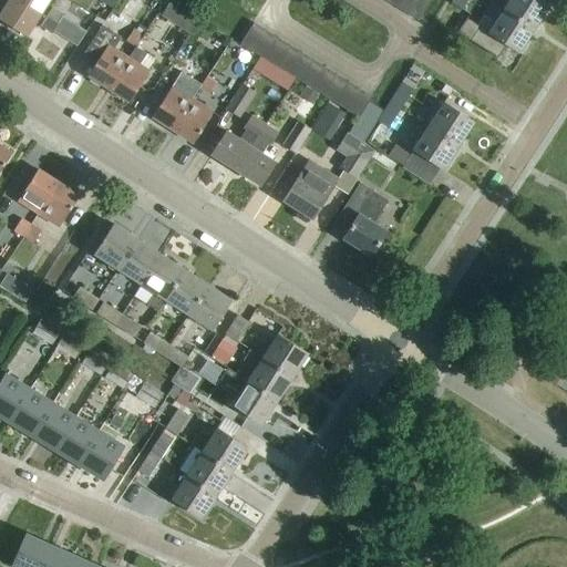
[(51,34),(52,32),(57,24),(19,0),(10,0),(0,16),(0,20),(27,37),(34,24),(51,34)]
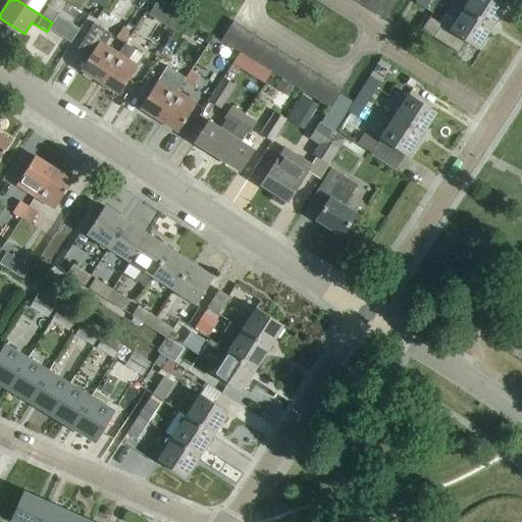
[(48,30),(59,38),(67,24),(56,17),(58,13),(44,3),(45,0),(17,0),(52,22),(48,30)]
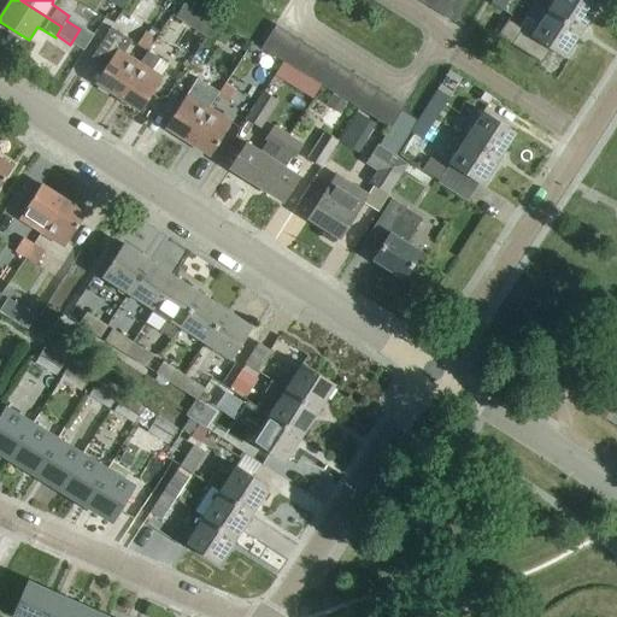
[(465,0),(433,0),(429,6),(454,22),(468,1),(465,0)]
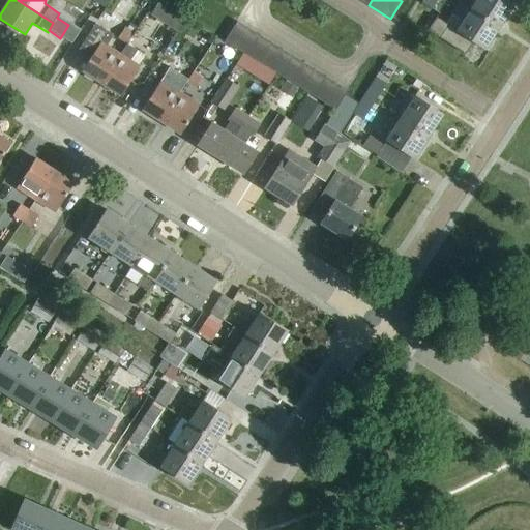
[(424,0),(422,4),(432,10),(438,0),(424,0)]
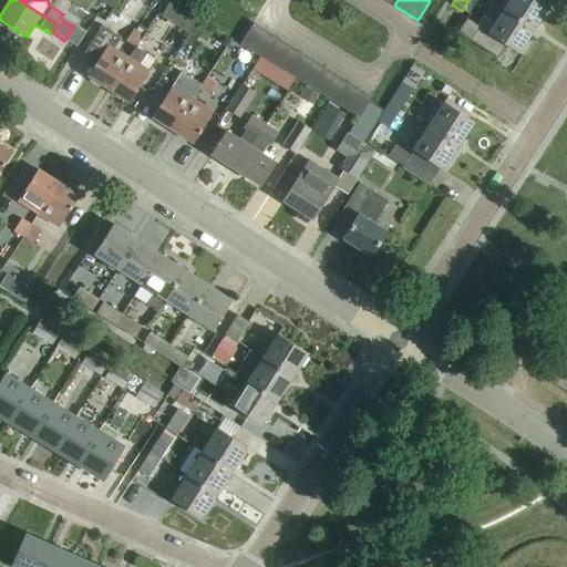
[(511,0),(504,11),(535,30),(550,6),(540,0),(511,0)]
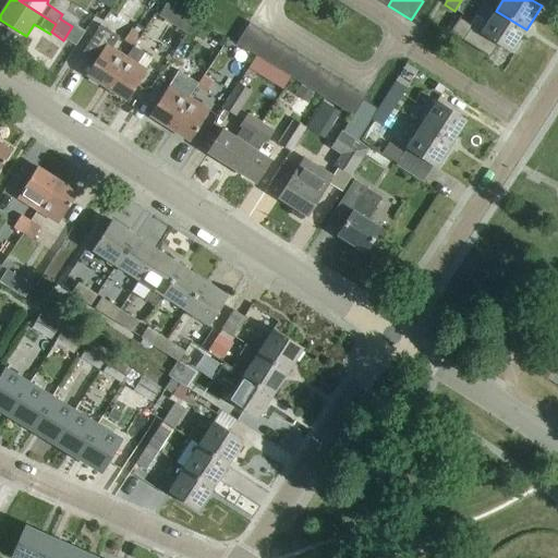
[(169,3),(160,16),(170,24),(179,10),(169,3)]
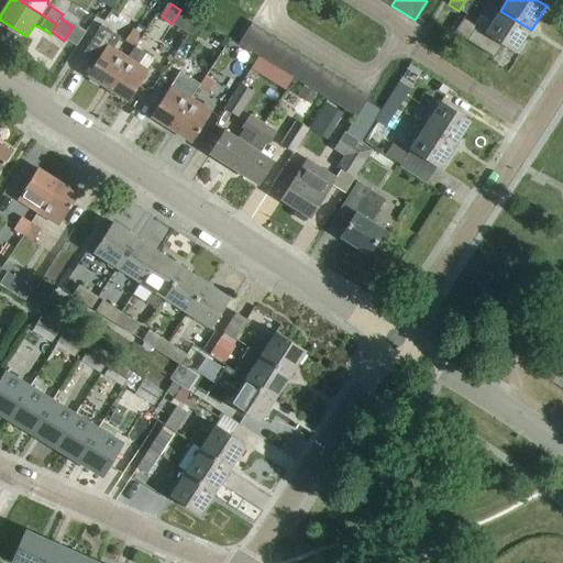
[(516,54),(531,30),(500,11),(486,33),(463,19),(454,33),(494,58),(501,46),(516,54)]
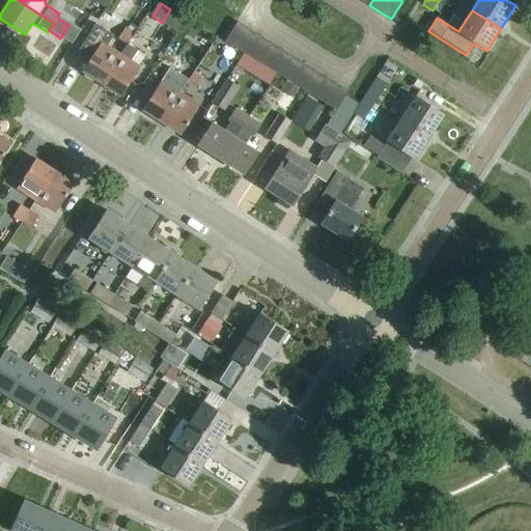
[(68,25),(60,38),(72,45),(80,32),(68,25)]
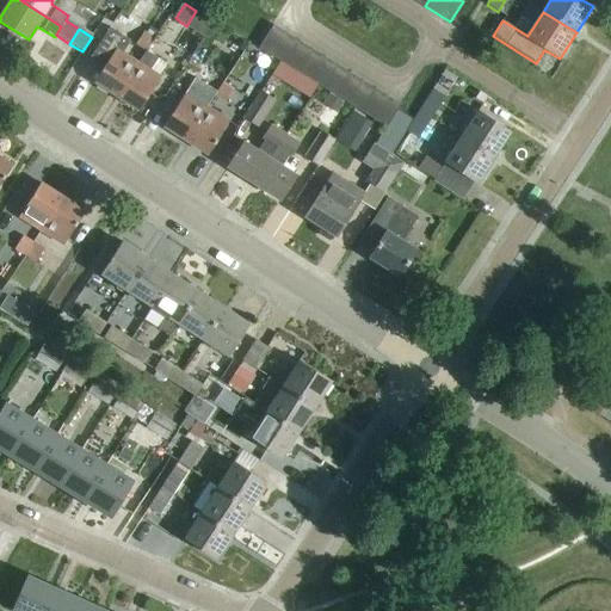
[(117,97),(139,65),(122,53),(130,41),(110,29),(91,57),(106,68),(96,84),(117,97)]
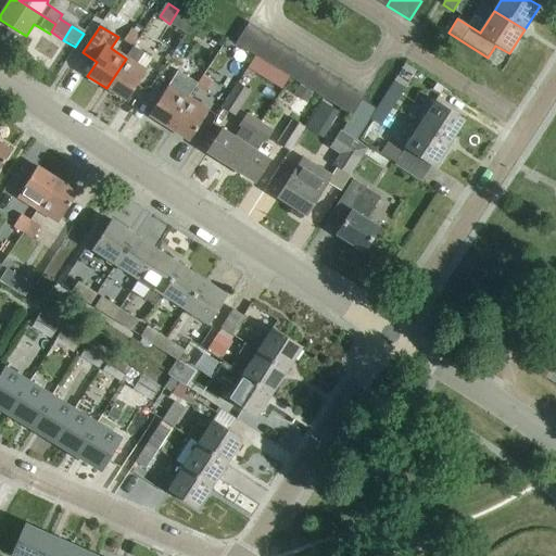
[(249,53),(261,34),(250,26),(237,47),(249,53)]
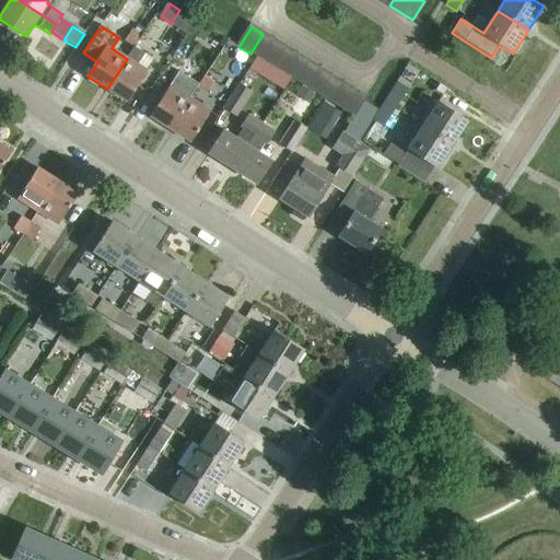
[(135,47),(142,36),(132,31),(126,41),(135,47)]
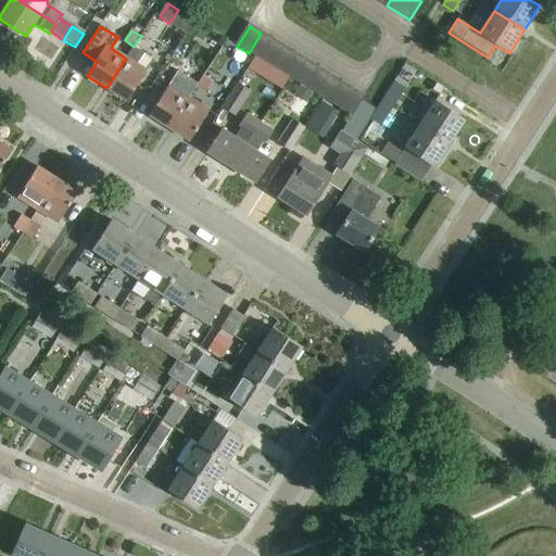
[(260,61),(273,40),(261,34),(249,53),(260,61)]
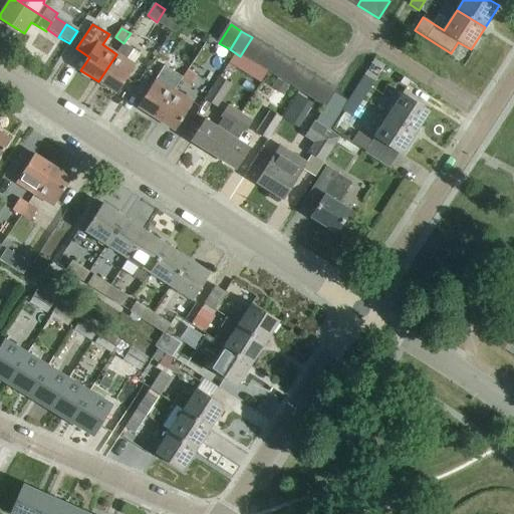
[(252,37),(240,56),(251,63),(262,44),(252,37)]
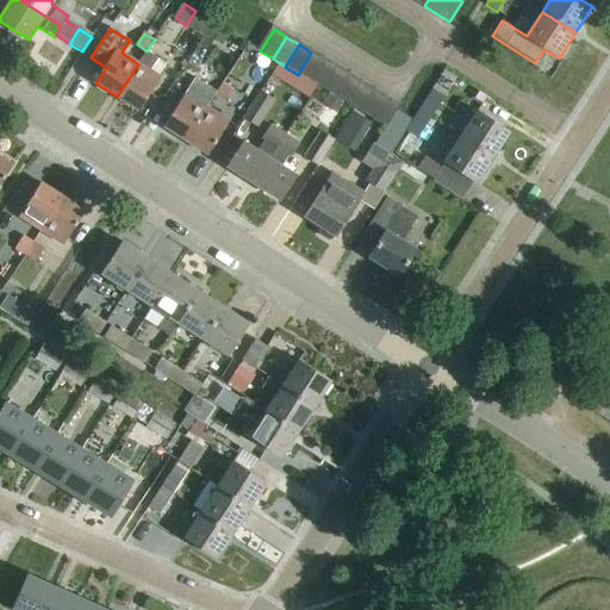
[(156,60),(145,53),(138,64),(117,97),(139,111),(161,78),(149,70),(156,60)]
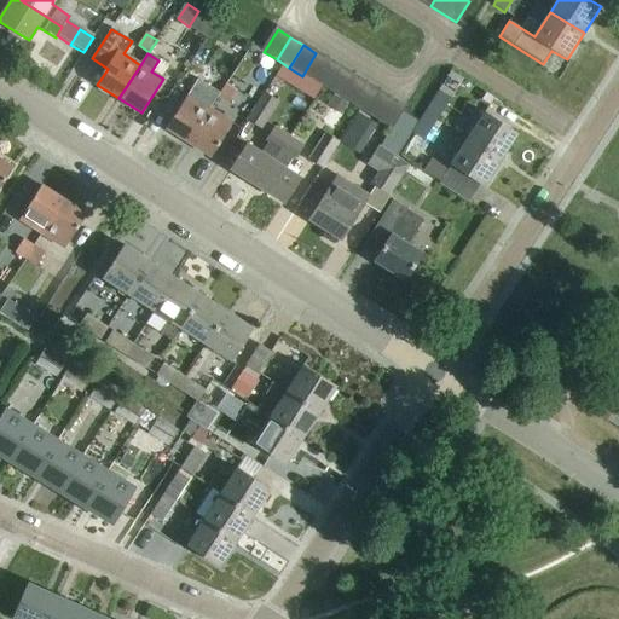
[(316,84),(329,62),(316,53),(302,76),(316,84)]
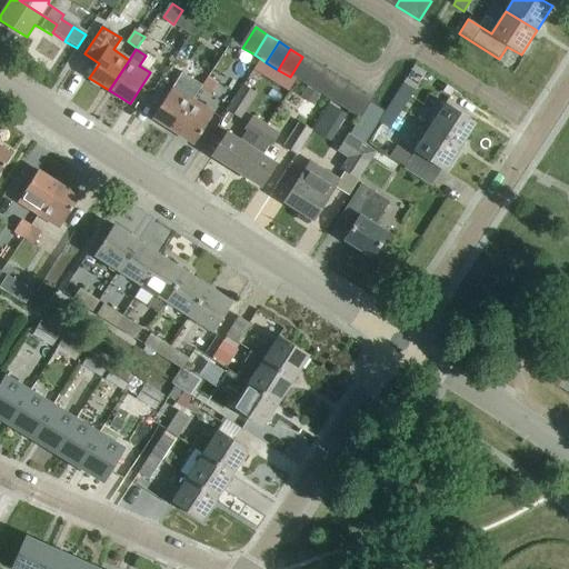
[(302,57),(290,77),(301,85),(315,63),(302,57)]
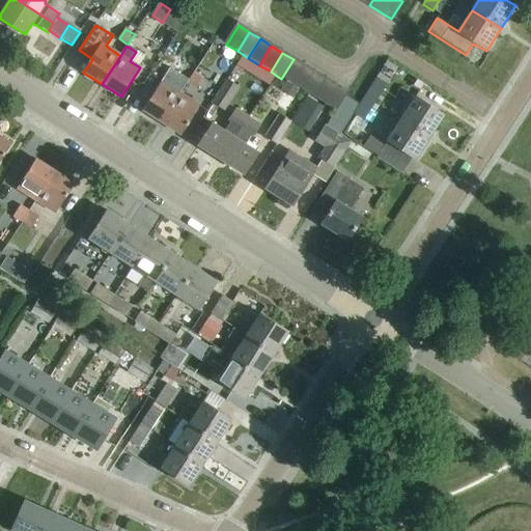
[(245,56),(238,67),(250,75),(257,64),(245,56)]
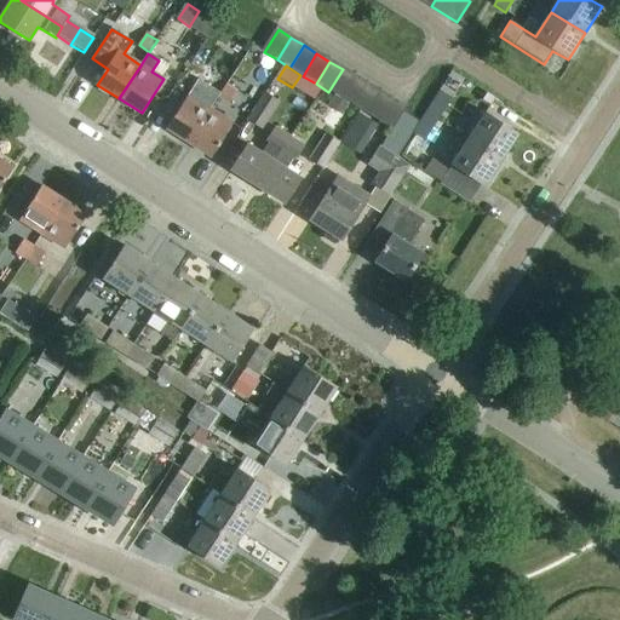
[(342,99),(355,78),(343,69),(328,92),(342,99)]
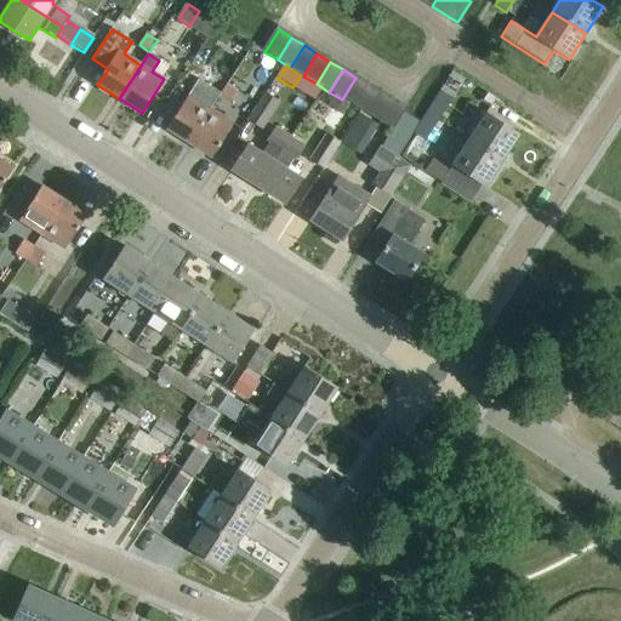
[(218,100),(228,85),(216,78),(208,92),(218,100)]
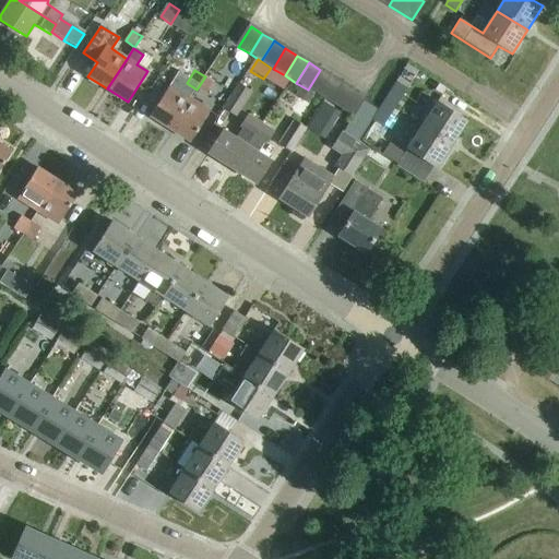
[(320,97),(332,76),(320,70),(308,90),(320,97)]
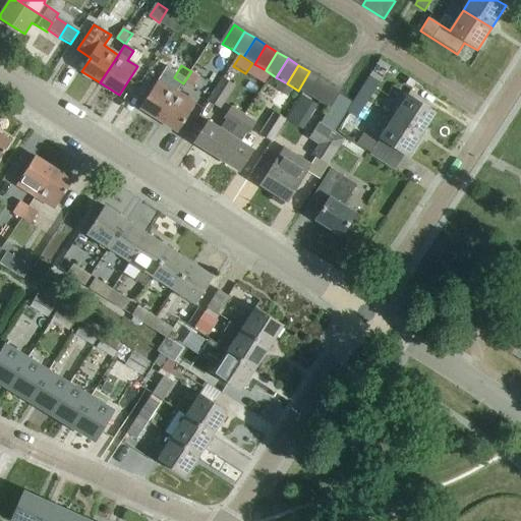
[(191,71),(183,83),(192,89),(200,76),(191,71)]
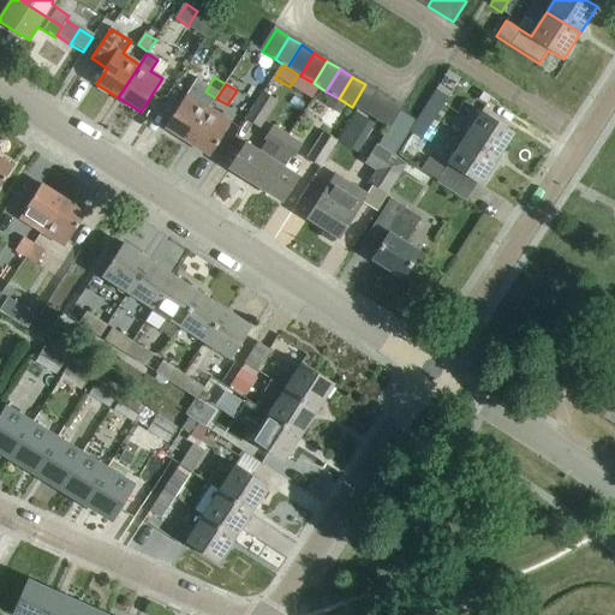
[(365,84),(352,107),(364,115),(378,93),(365,84)]
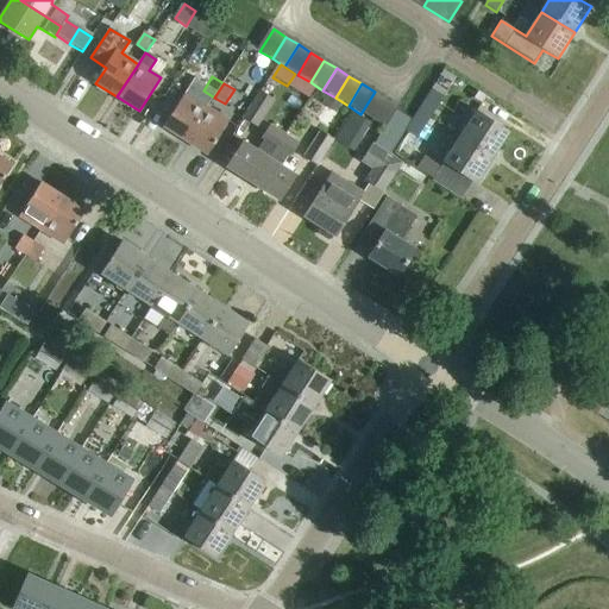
[(257,126),(275,99),(262,90),(244,118),(257,126)]
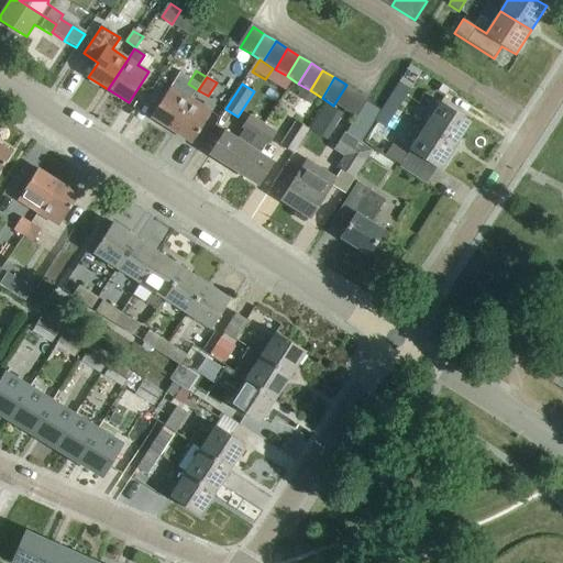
[(387,103),(398,110),(410,91),(400,84),(387,103)]
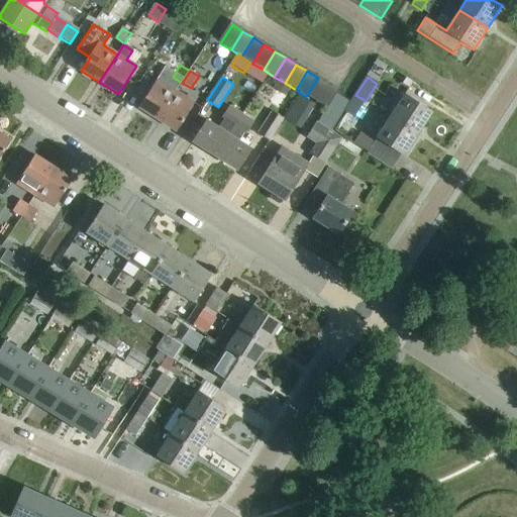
[(317,103),(328,85),(318,78),(306,97),(317,103)]
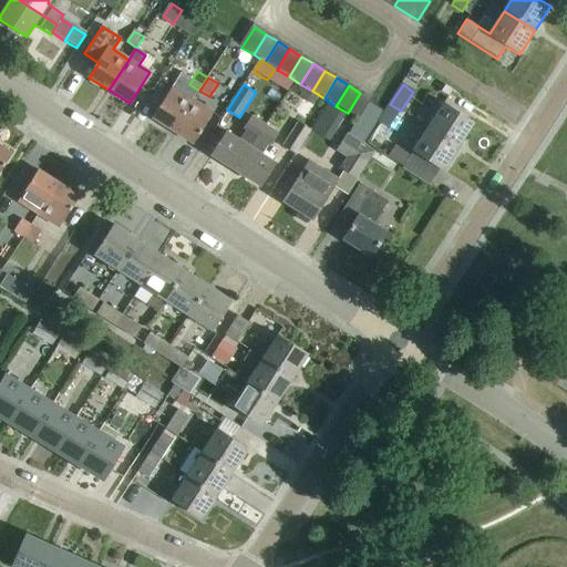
[(174,132),(194,101),(173,88),(153,119),(174,132)]
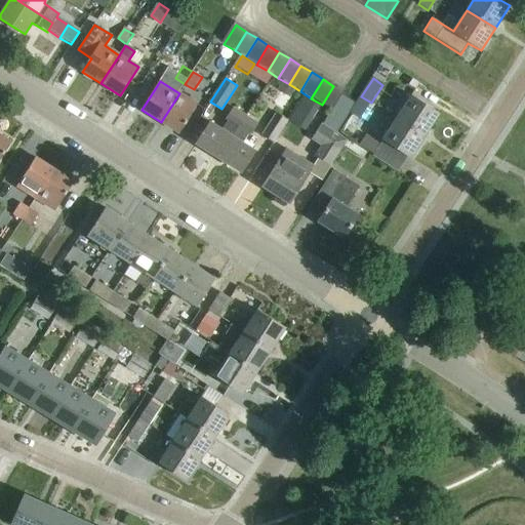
[(283,82),(278,90),(289,97),(294,89),(283,82)]
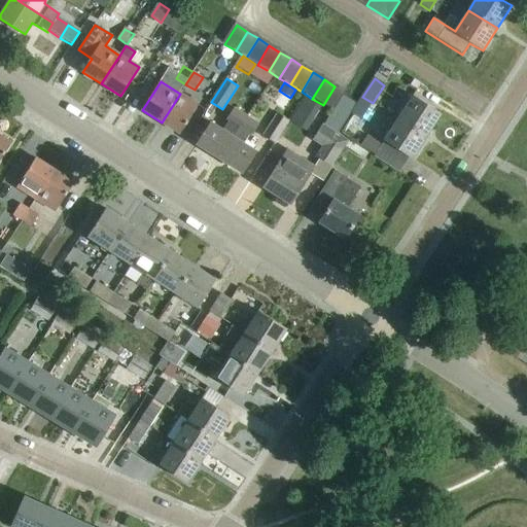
[(335,86),(323,105),(335,112),(346,93),(335,86)]
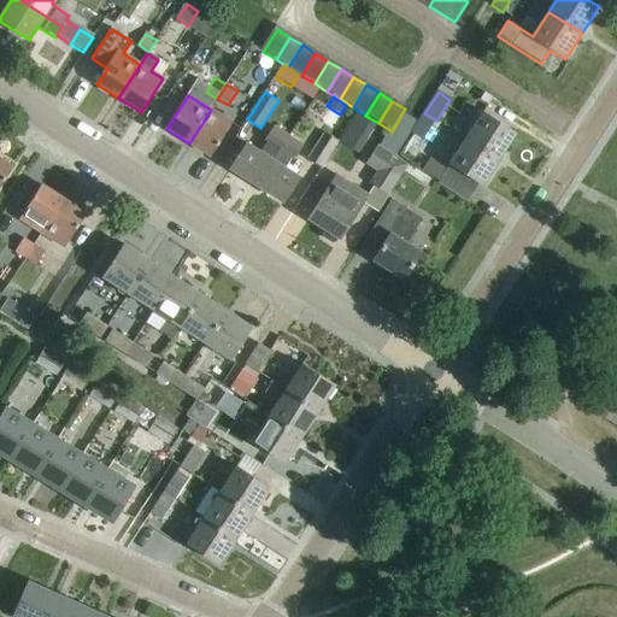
[(211,110),(189,144),(211,158),(233,124),(211,110)]
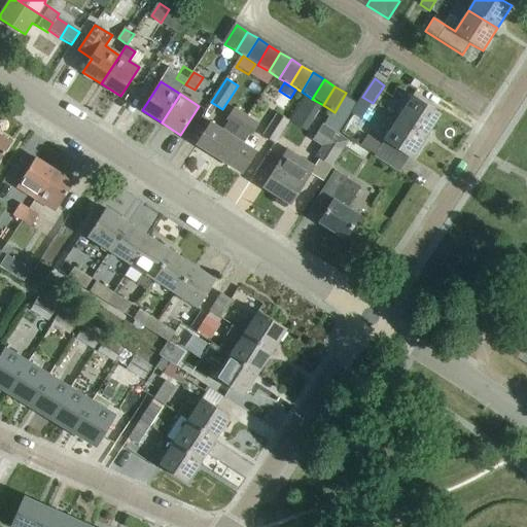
[(361,120),(373,103),(362,97),(351,114),(361,120)]
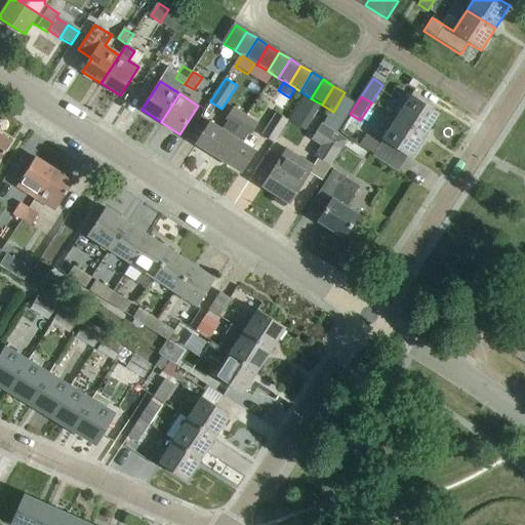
[(397,118),(425,136),(439,114),(411,96),(397,118)]
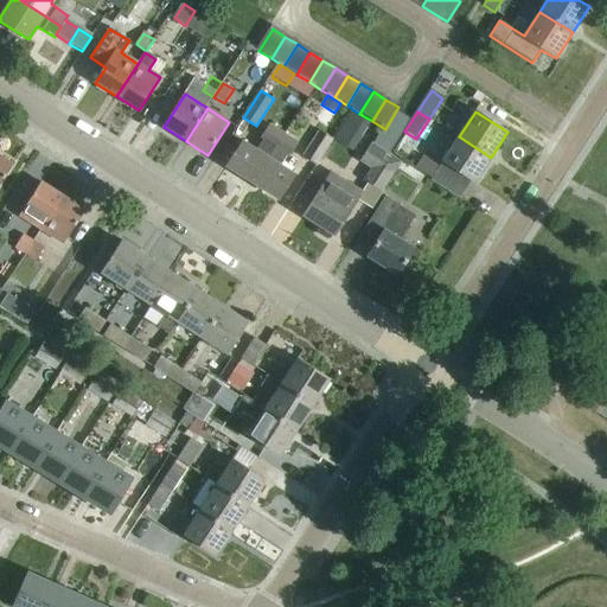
[(353,113),(346,122),(364,134),(370,123),(353,113)]
